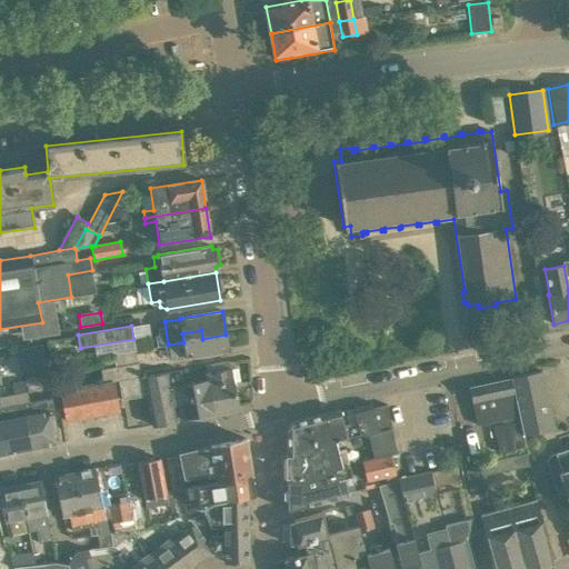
[(183,342),(168,345),(171,359),(187,357),(187,358),(229,350),(226,335),(202,339),(201,330),(182,333),(183,342)]
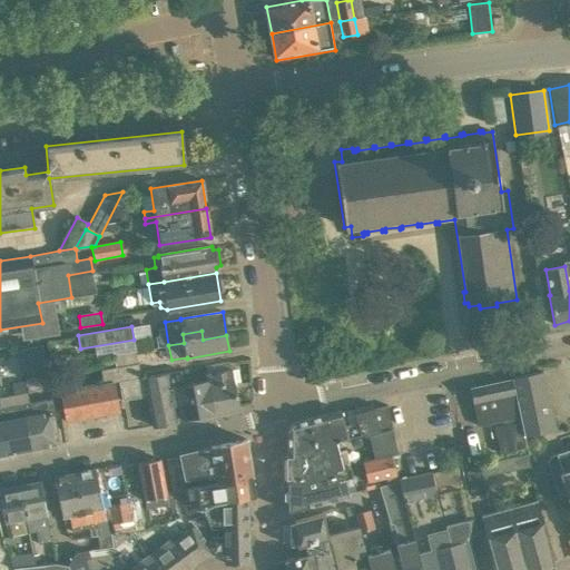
[(19,349),(22,364),(40,361),(37,345),(19,349)]
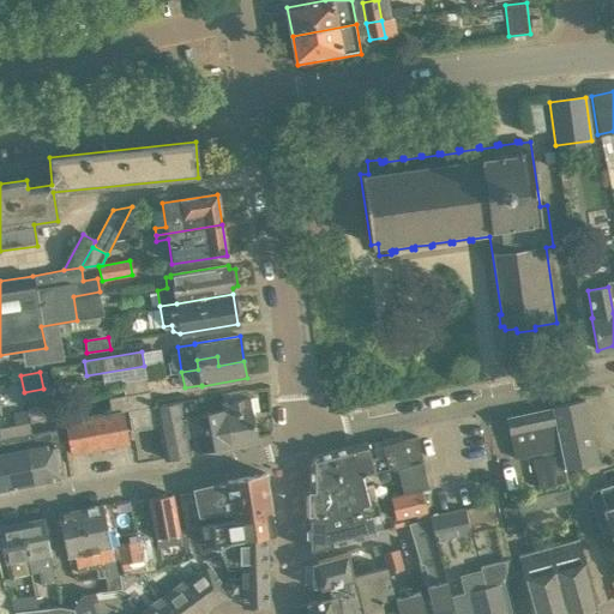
[(222,404),(223,409),(229,445),(230,445),(230,444),(257,439),(250,398),(247,398),(246,390),(221,395),(222,403),(222,404)]
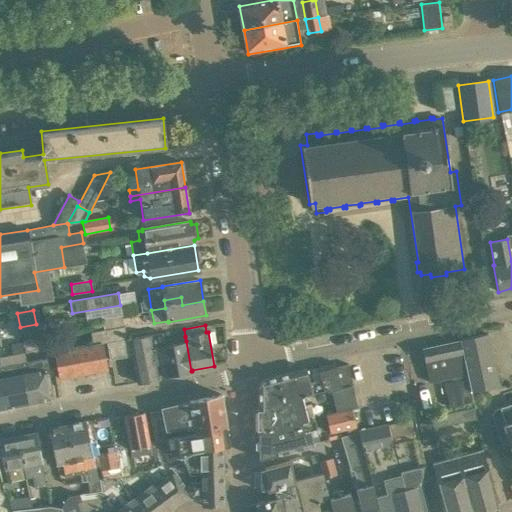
[(90,332),(92,344),(127,339),(124,326),(90,332)]
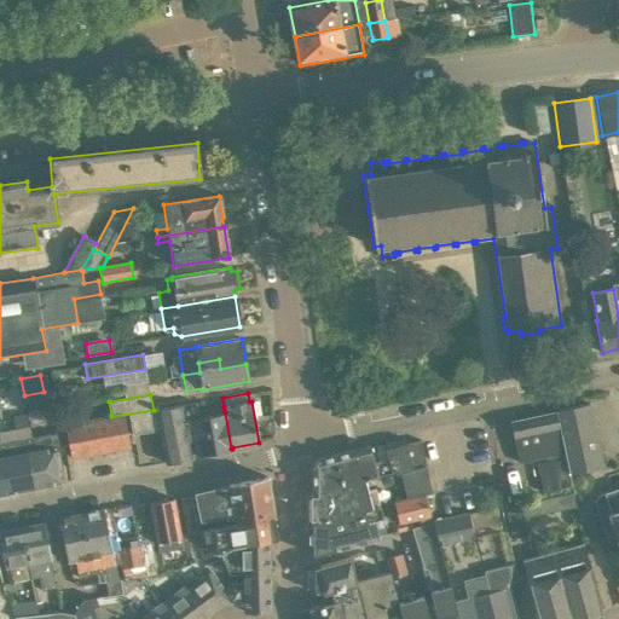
[(231,449),(225,412),(200,417),(196,401),(183,404),(184,405),(186,420),(192,455),(231,449)]
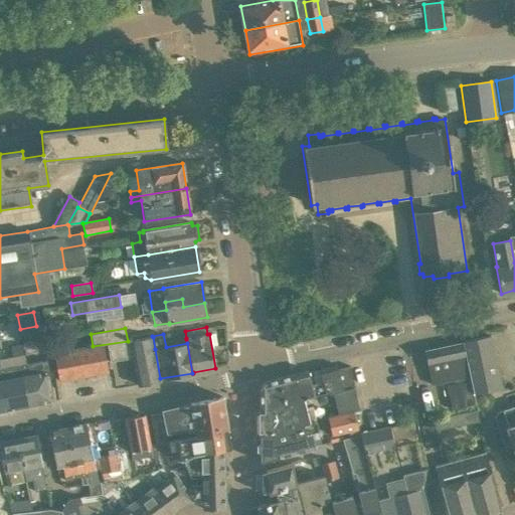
[(463,342),(474,392),(501,386),(490,336),(463,342)]
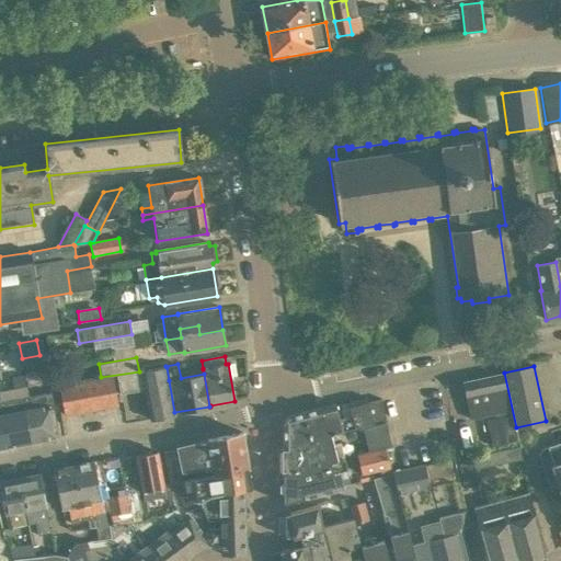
[(169,380),(167,367),(117,376),(119,393),(145,389),(150,420),(175,414),(174,412),(169,380)]
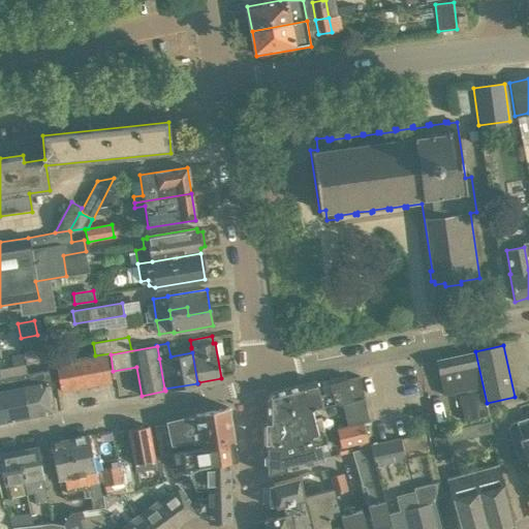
[(10,353),(14,372),(26,370),(22,351),(10,353)]
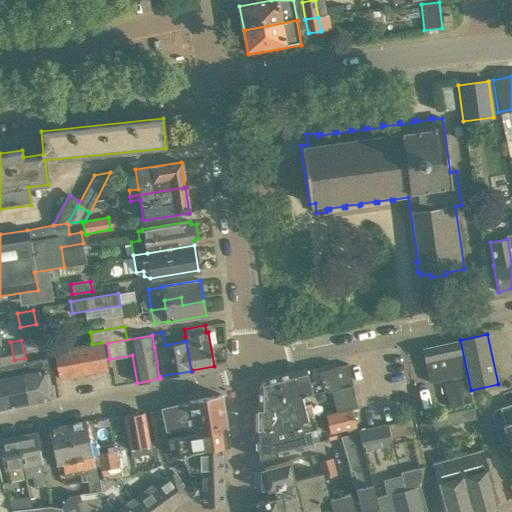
[(422,349),(429,382),(467,374),(460,341),(422,349)]
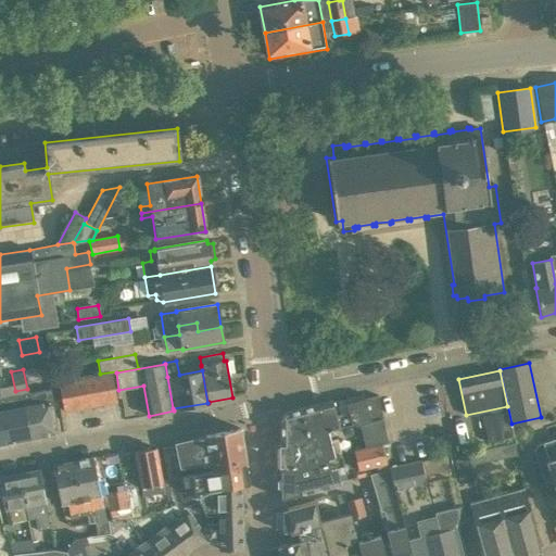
[(110,373),(98,375),(103,403),(116,401),(110,373)]
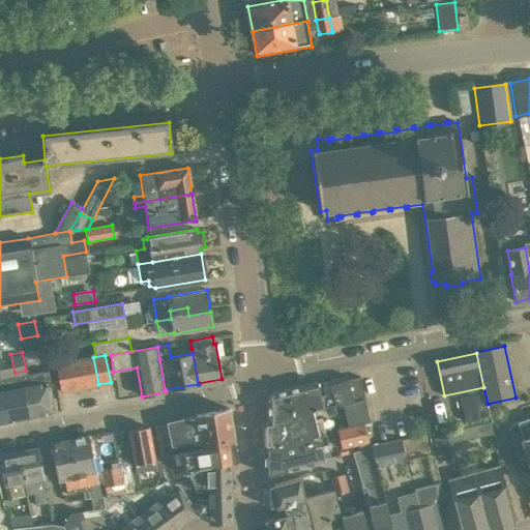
[(93,357),(81,359),(86,387),(98,384),(93,357)]
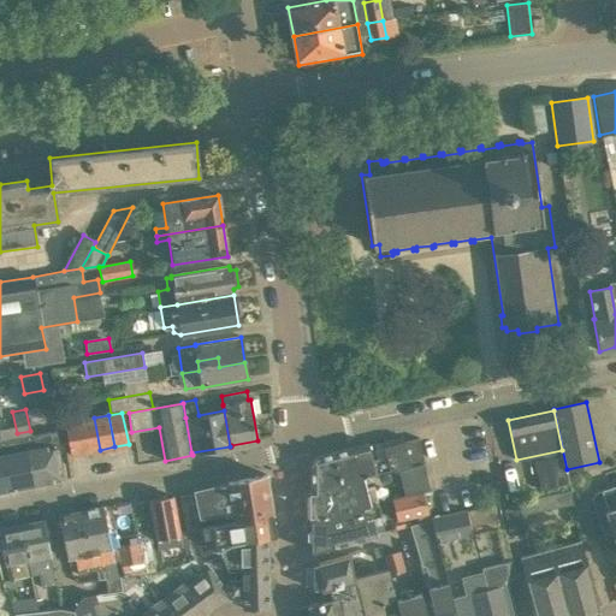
[(94,418),(80,421),(86,452),(100,450),(94,418)]
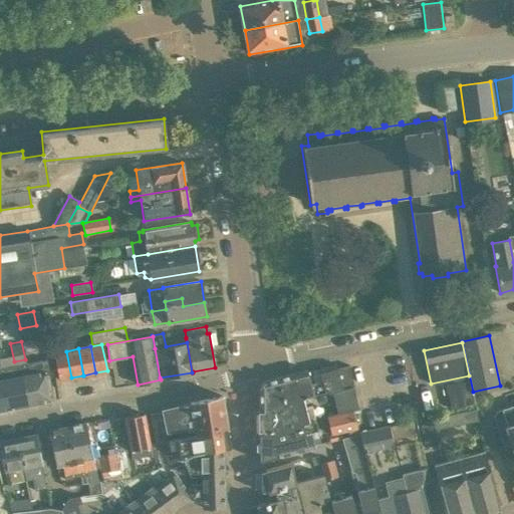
[(71,377),(66,351),(54,353),(59,379),(71,377)]
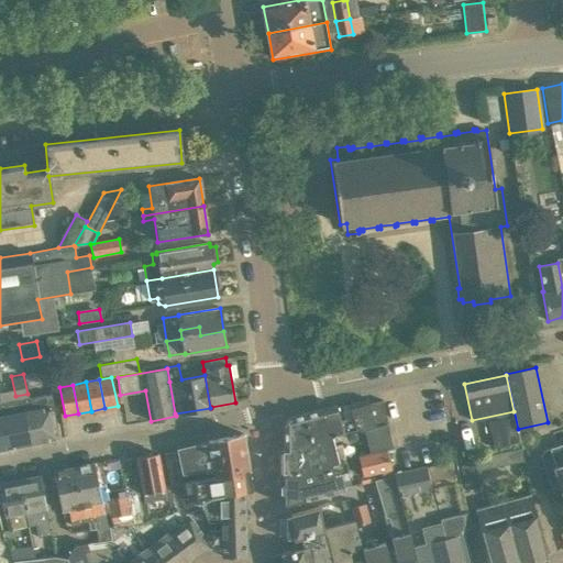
[(51,394),(28,398),(30,410),(24,411),(30,444),(54,440),(48,409),(54,408),(51,394)]
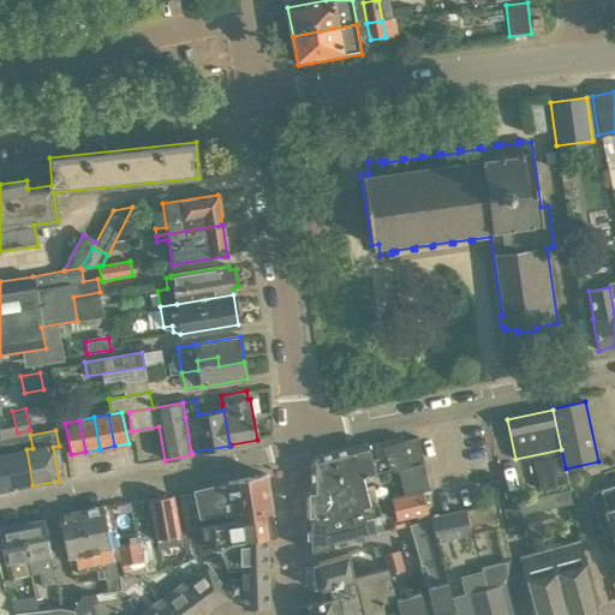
[(0,440),(0,441),(7,490),(33,485),(27,449),(33,448),(30,435),(0,440)]
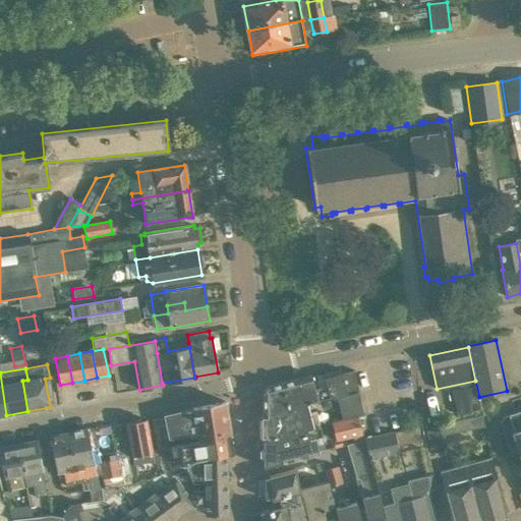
[(263,394),(263,413),(264,413),(314,401),(316,400),(333,396),(334,399),(337,398),(352,394),(358,393),(353,370),(342,373),(340,369),(324,373),(327,386),(314,389),(311,375),(281,383),(271,386),(269,387),(263,392),(263,394)]
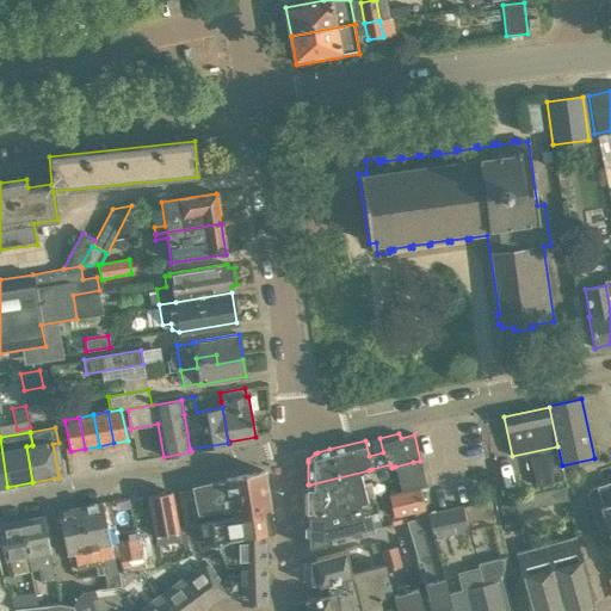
[(426,486),(420,461),(413,462),(395,467),(401,493),(419,488),(426,486)]
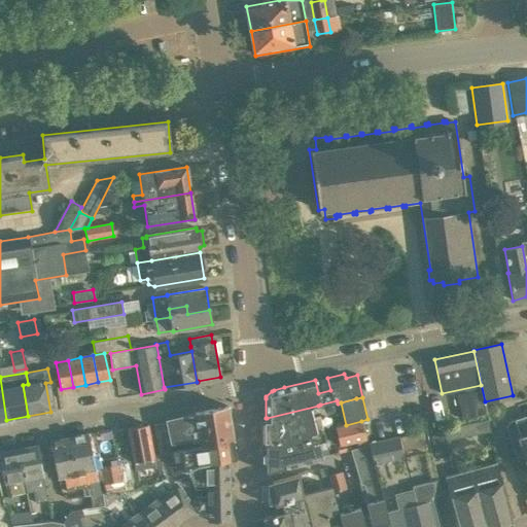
[(200,447),(234,441),(227,406),(195,413),(166,420),(172,443),(195,438),(195,435),(199,435),(200,446),(200,447)]
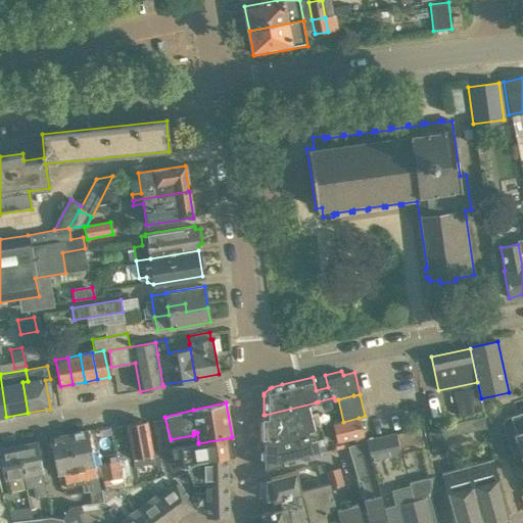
[(264,441),(265,441),(316,429),(322,427),(319,415),(310,417),(307,409),(317,407),(316,402),(265,415),(264,415),(264,441)]
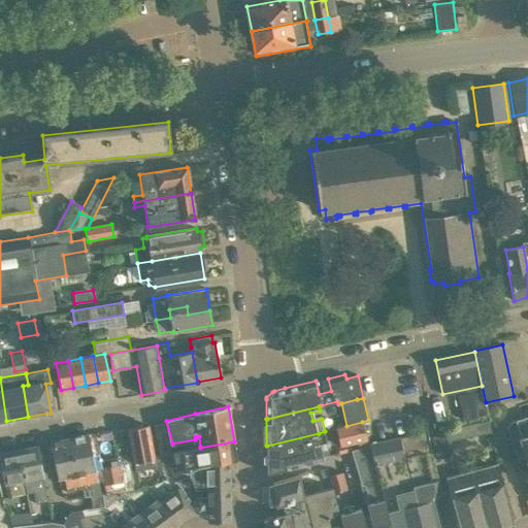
[(527,416),(516,420),(509,423),(507,429),(517,460),(526,457),(527,461),(527,416)]
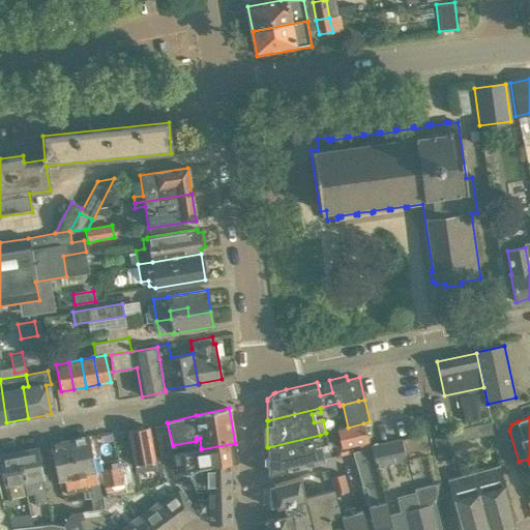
[(490,421),(445,431),(446,436),(447,436),(448,443),(493,434),(490,421)]
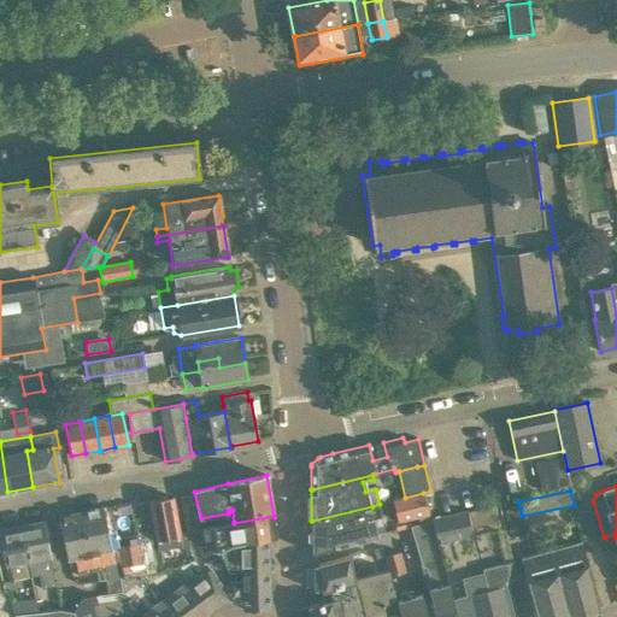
[(428,513),(423,493),(405,498),(392,500),(398,521),(428,513)]
